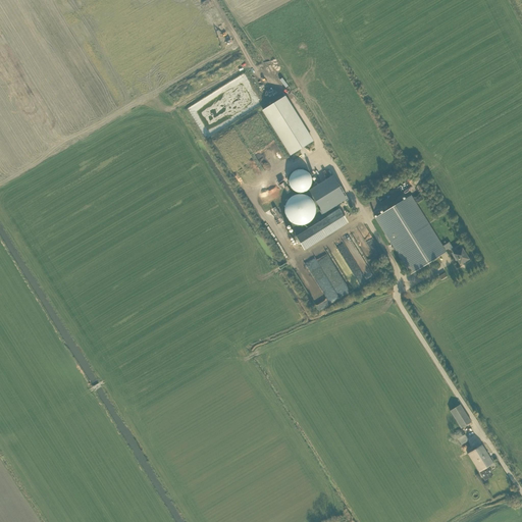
[(456,258),(460,264),(464,262),(465,263),(465,261),(469,259),(462,249),(456,253),(449,243),(442,247),(334,73),(299,96),(411,274),(447,252),(446,250),(449,248),(450,249),(453,253),(452,253),(455,259),(456,258)]
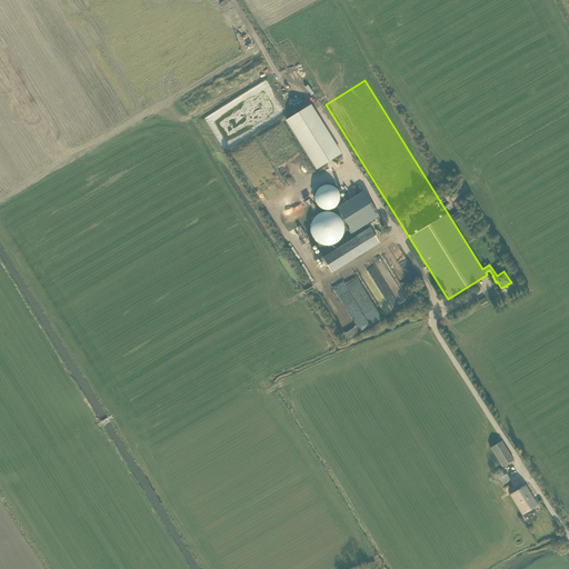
[(326,186),(323,186),(321,187),(320,188),(318,189),(317,190),(316,192),(316,193),(315,196),(315,198),(315,199),(316,201),(316,203),(317,205),(318,206),(320,208),(321,208),(323,209),(326,210),(328,210),(330,210),(332,209),(333,209),(335,208),(336,207),(337,206),(338,205),(339,202),(339,200),(340,198),(340,197),(340,196),(339,195),(339,192),(338,190),(337,189),(336,188),(333,187),(332,186),(331,186),(329,186),(327,185),(326,186)]
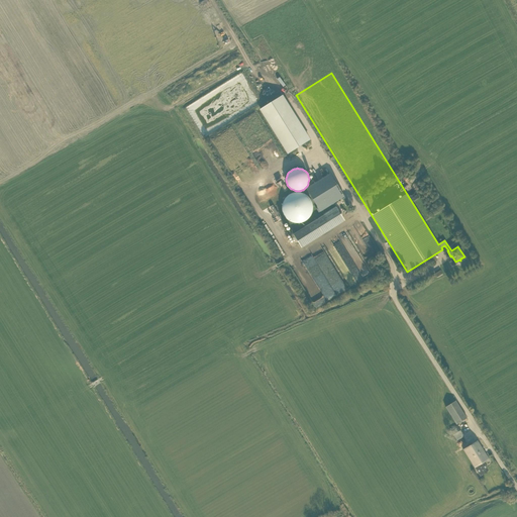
[(329,173),(322,178),(337,201),(344,197),(329,173)]
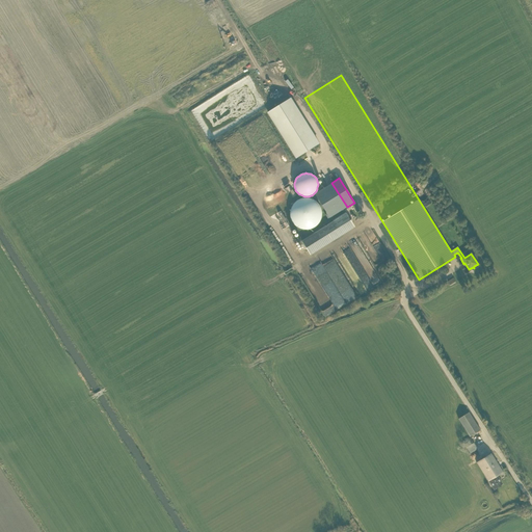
[(309,198),(307,198),(304,198),(303,198),(301,198),(300,200),(297,201),(296,202),(295,203),(293,204),(293,205),(292,207),(291,208),(291,209),(291,211),(290,212),(290,214),(290,216),(291,217),(291,219),(292,220),(292,222),(293,223),(295,225),(296,227),(298,228),(300,229),(302,230),(304,230),(307,230),(309,230),(311,229),(312,229),(315,227),(318,224),(319,222),(320,220),(321,218),(321,216),(321,214),(321,212),(321,210),(320,207),(319,205),(317,203),(315,202),(313,200),(312,200),(310,198),(309,198)]
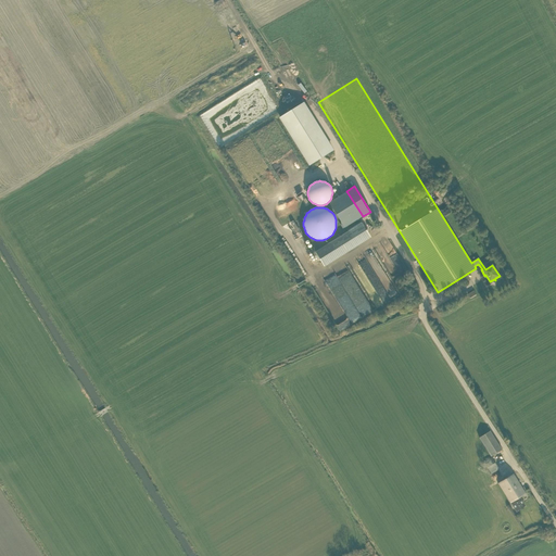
[(280,214),(285,223),(295,217),(291,209),(280,214)]
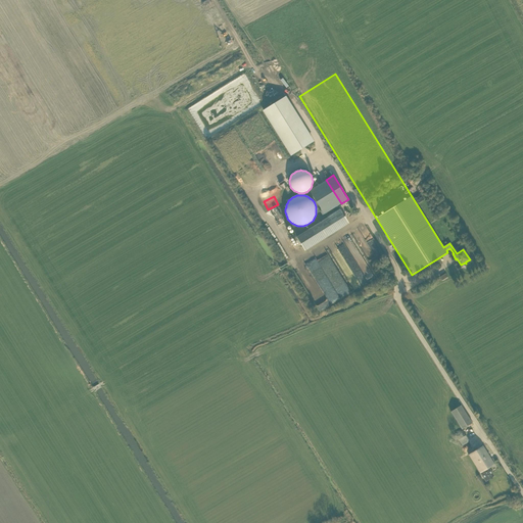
[(282,217),(276,207),(273,209),(279,218),(282,217)]
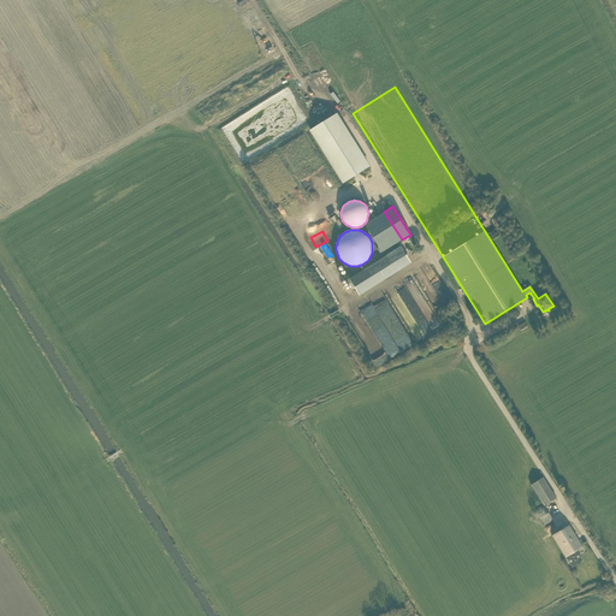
[(410,264),(401,248),(349,279),(359,295),(410,264)]
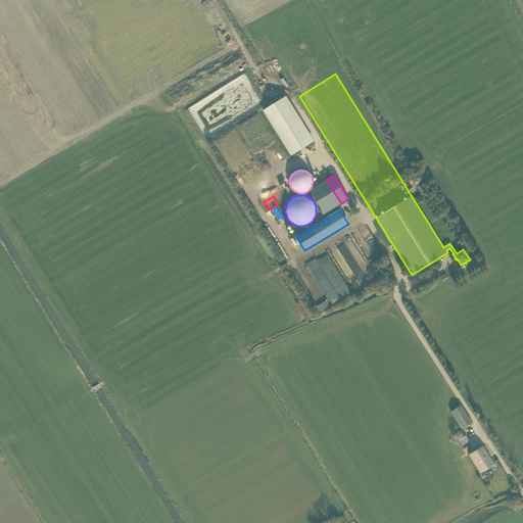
[(361,285),(375,277),(367,262),(376,256),(371,248),(364,251),(360,244),(355,246),(352,240),(345,244),(357,264),(350,267),(361,285)]
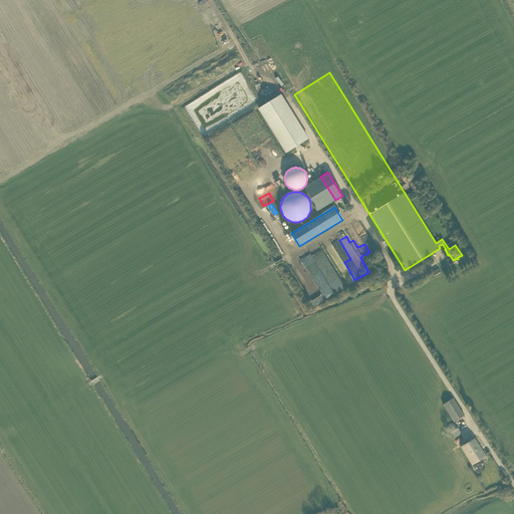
[(443,405),(454,422),(464,416),(453,399),(443,405)]
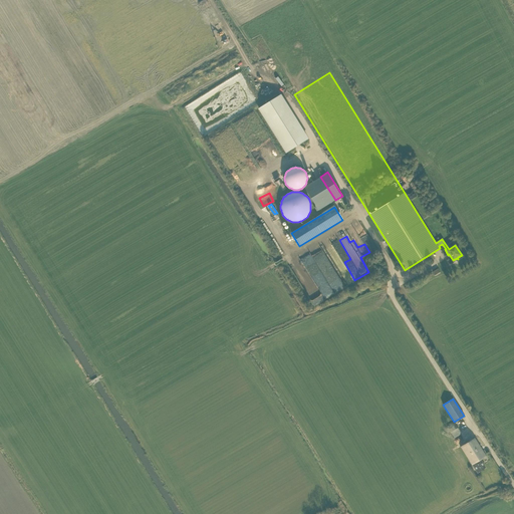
[(448,428),(454,437),(460,433),(455,423),(448,428)]
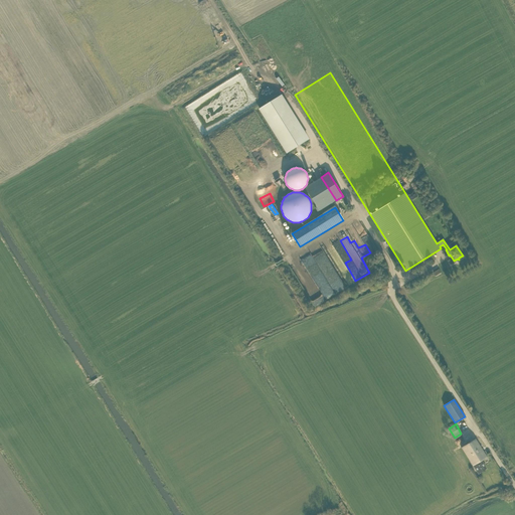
[(481,461),(487,457),(476,439),(461,448),(473,466),(478,474),(486,469),(481,461)]
